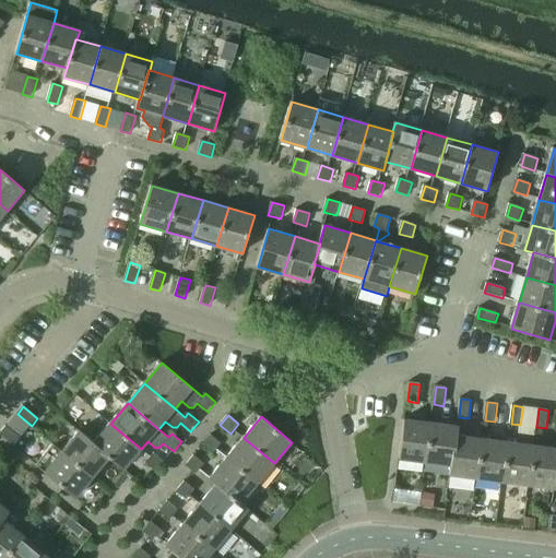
[(400,459),(426,463),(432,423),(404,419),(400,459)]
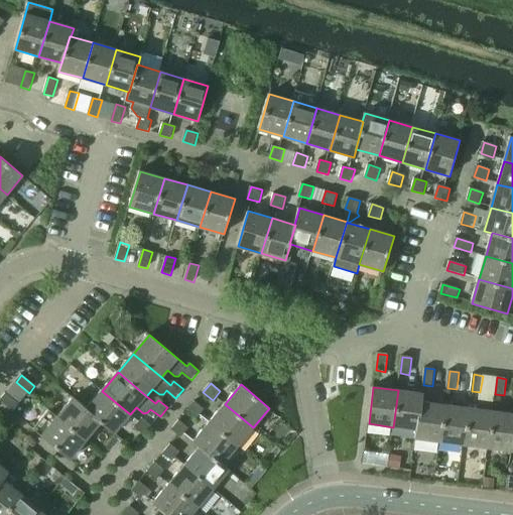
[(393,427),(416,429),(417,430),(421,402),(422,402),(423,393),(398,390),(393,427)]
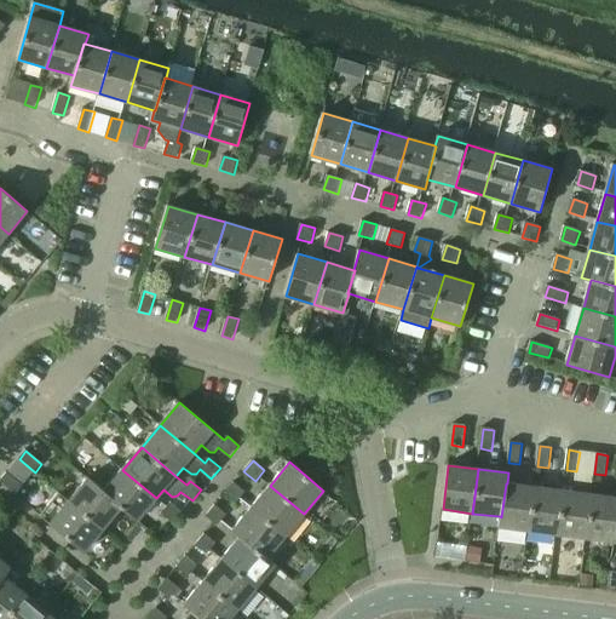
[(122,508),(121,508),(137,521),(156,498),(122,470),(104,491),(104,492),(122,508)]
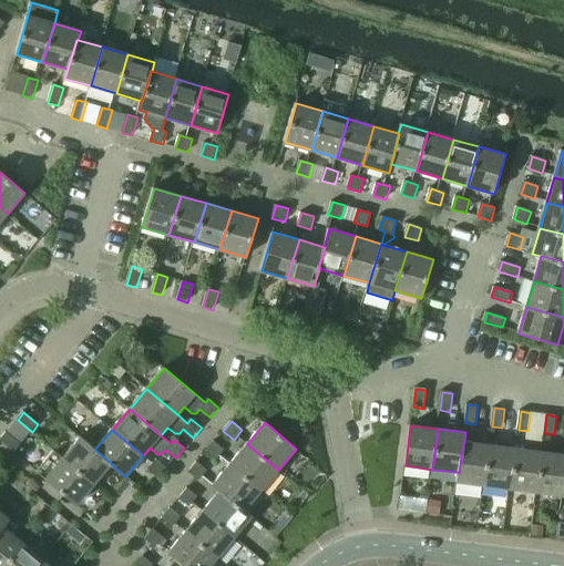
[(0,440),(14,452),(21,444),(7,432),(0,440)]
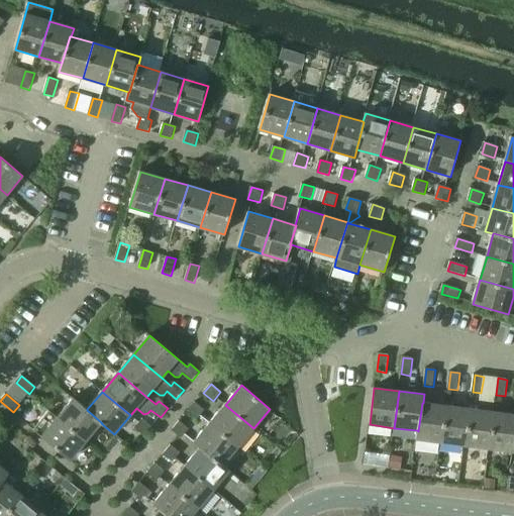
[(58,417),(86,441),(101,423),(102,423),(87,410),(87,409),(74,398),(58,417)]
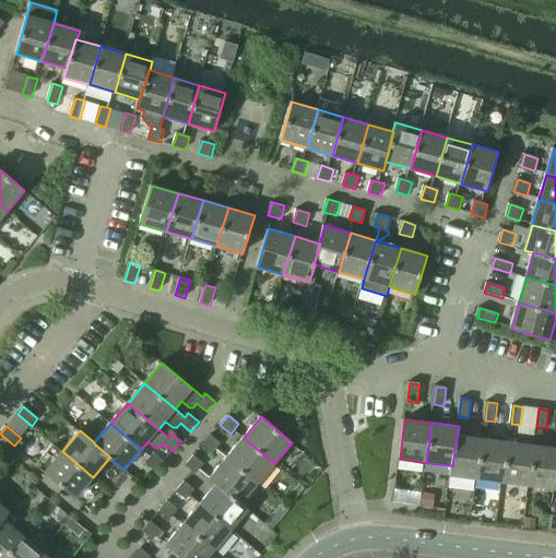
[(203,446),(213,453),(222,443),(212,436),(203,446)]
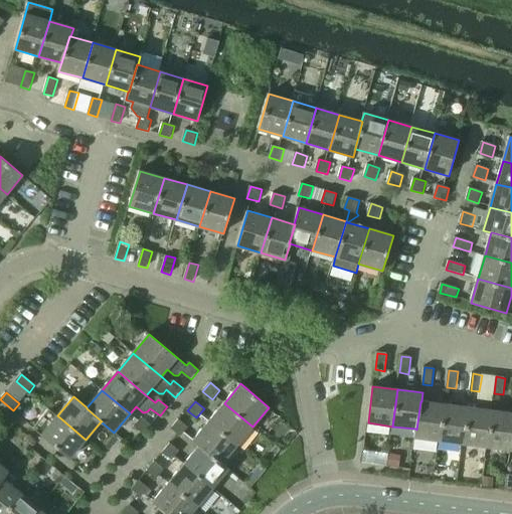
[(414,438),(440,441),(445,404),(421,401),(420,401),(416,430),(415,429),(414,438)]
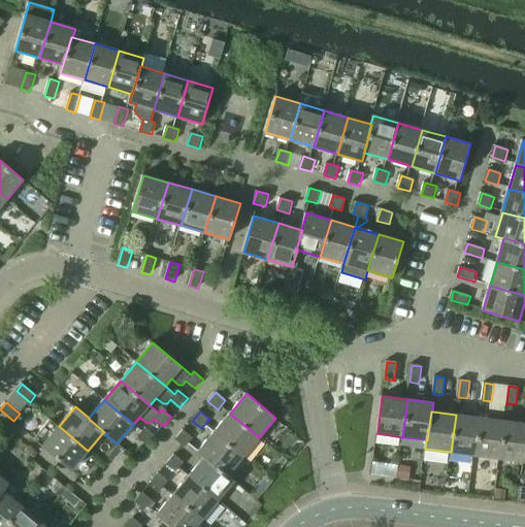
[(215,432),(243,456),(259,437),(230,414),(215,432)]
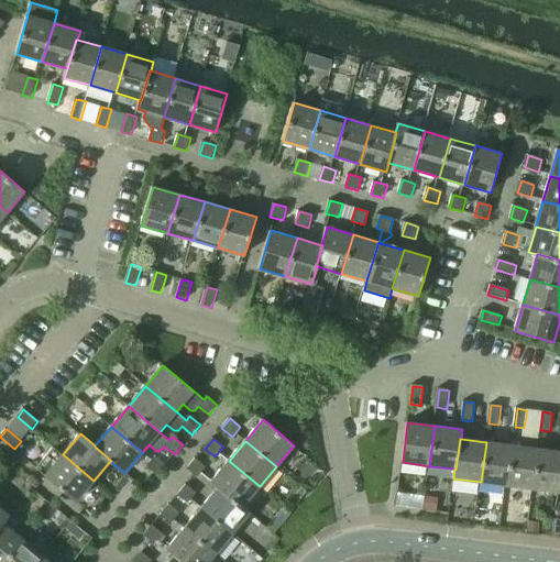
[(481,482),(507,485),(512,445),(486,442),(481,482)]
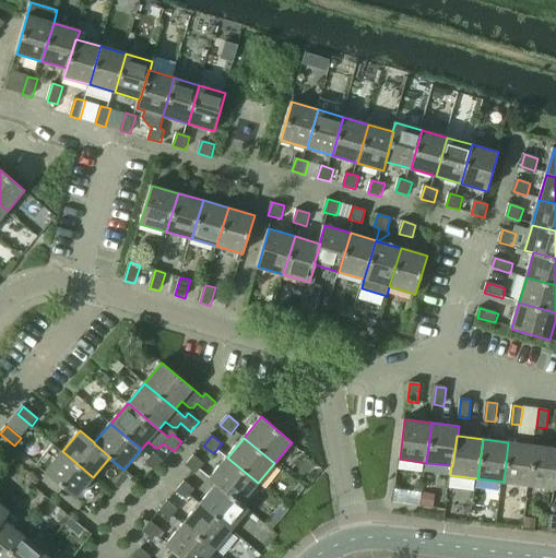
[(504,482),(530,485),(534,446),(508,442),(504,482)]
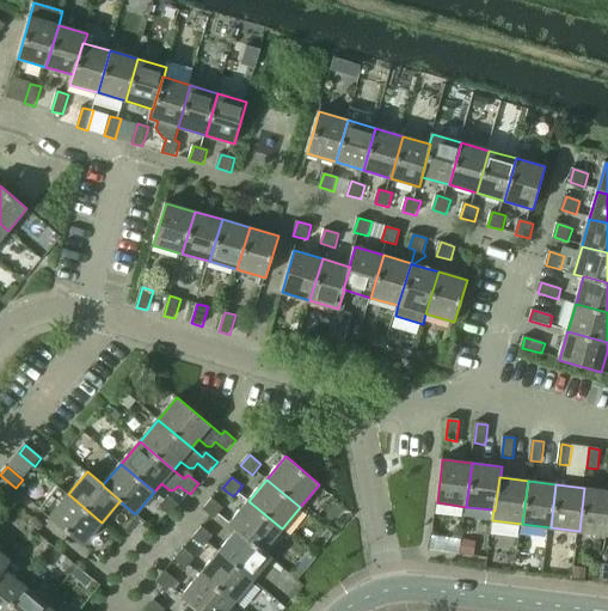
[(40,509),(83,545),(102,523),(68,494),(59,487),(40,509)]
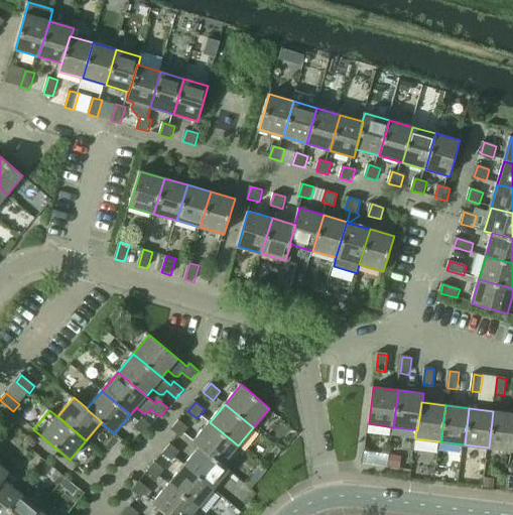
[(489,447),(512,451),(512,414),(493,411),(489,447)]
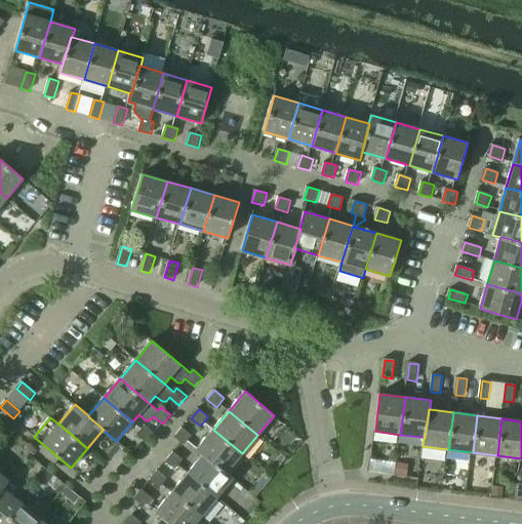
[(137,435),(147,443),(155,434),(145,426),(137,435)]
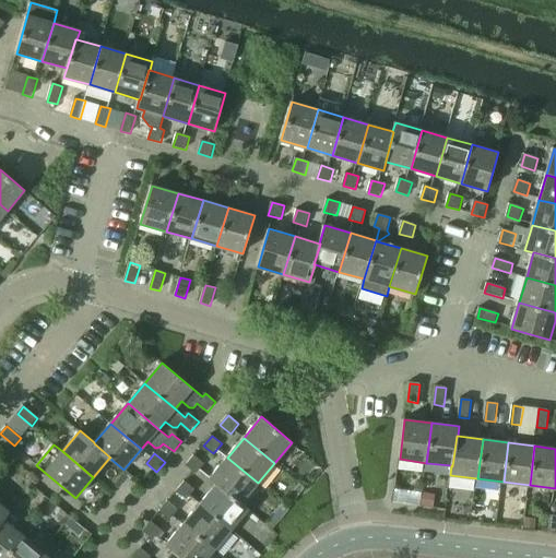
[(187,465),(197,474),(204,464),(194,455),(187,465)]
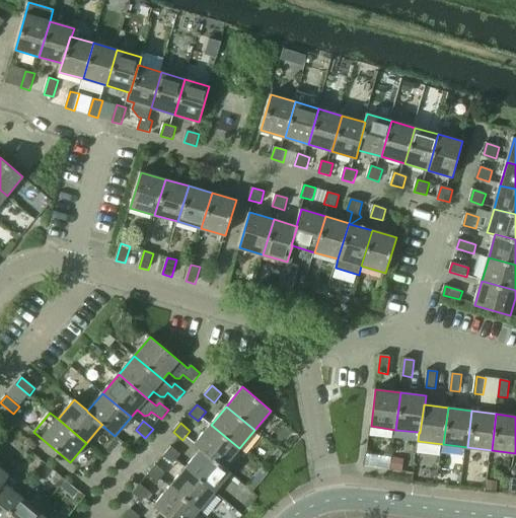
[(195,444),(201,450),(202,449),(224,467),(224,466),(239,448),(211,425),(195,444)]
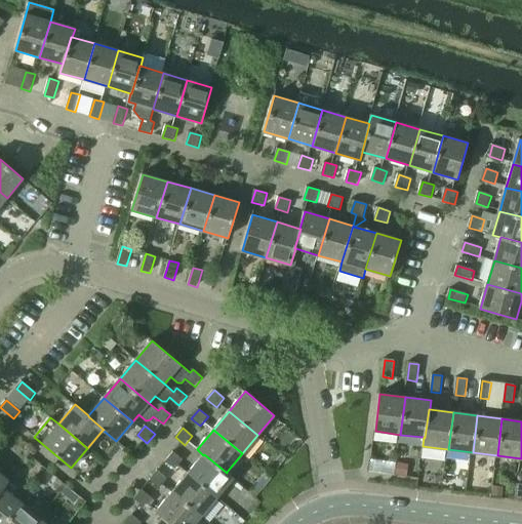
[(166,461),(175,470),(184,460),(173,452),(166,461)]
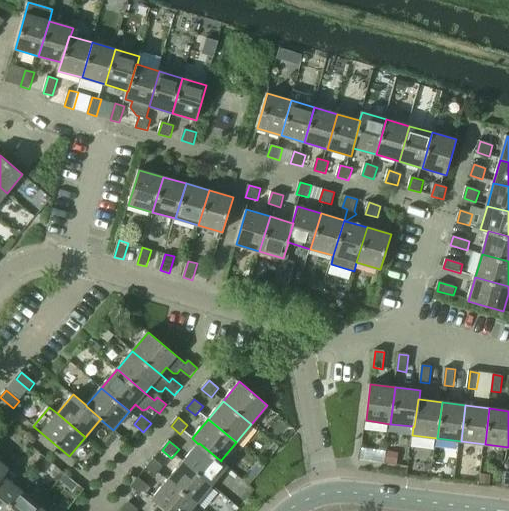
[(184,462),(212,485),(228,466),(221,460),(221,461),(199,443),(198,444),(184,462)]
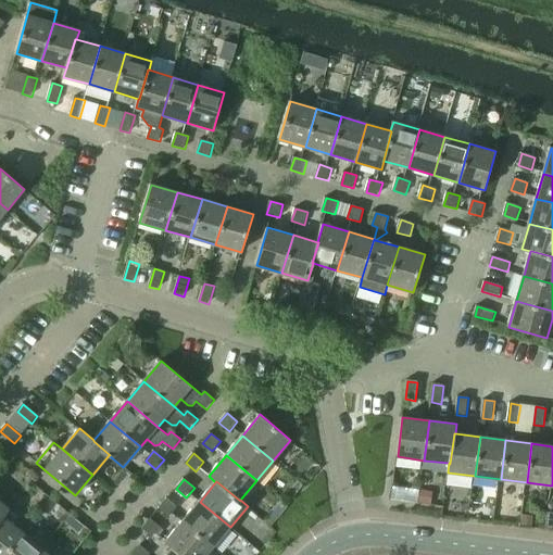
[(160,508),(170,517),(178,507),(167,499),(160,508)]
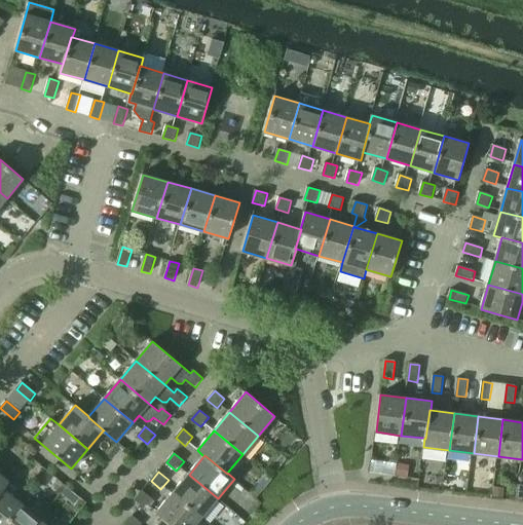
[(0,491),(3,488),(9,482),(0,474),(0,491)]
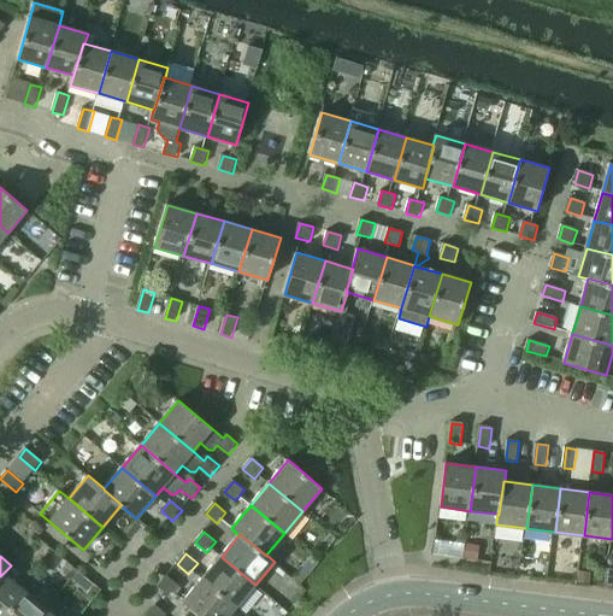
[(202,579),(236,606),(255,585),(222,557),(202,579)]
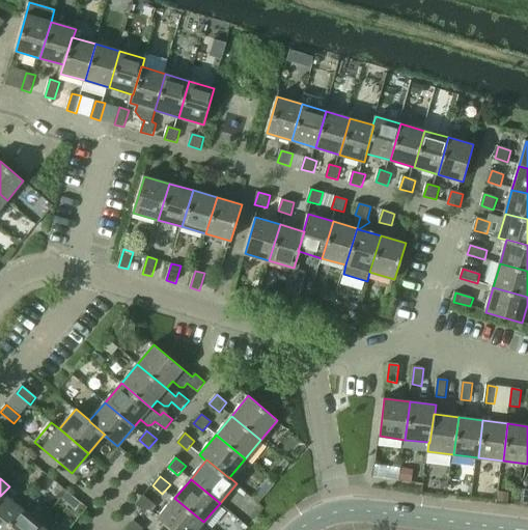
[(3,529),(22,508),(3,493),(0,496),(0,529),(3,529)]
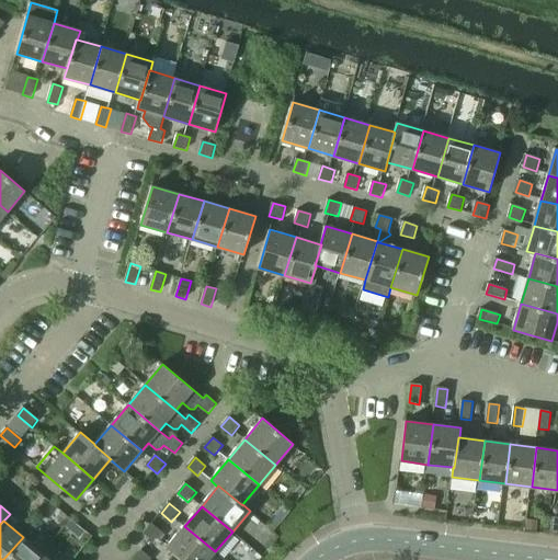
[(144,534),(155,543),(162,533),(152,524),(144,534)]
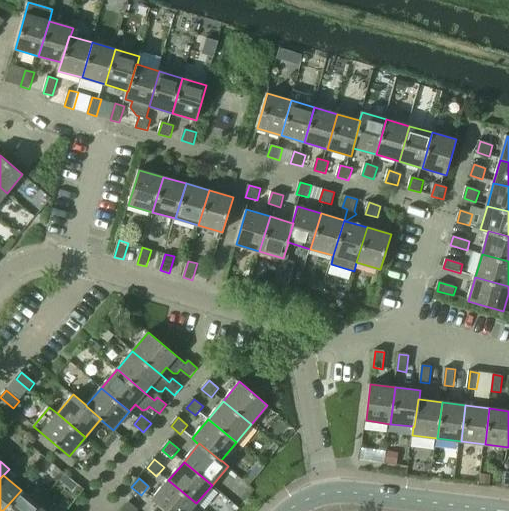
[(152,499),(159,505),(160,504),(168,510),(189,510),(196,503),(168,480),(152,499)]
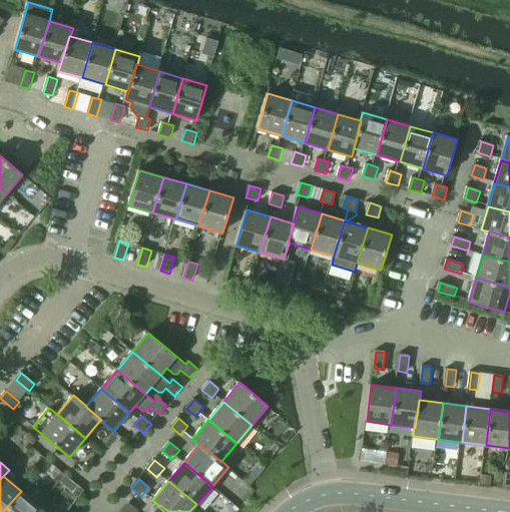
[(35,511),(40,507),(21,491),(3,511),(35,511)]
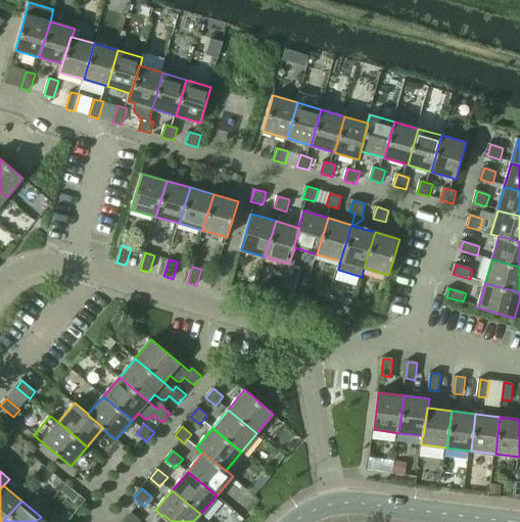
[(142,521),(133,513),(126,521),(142,521)]
